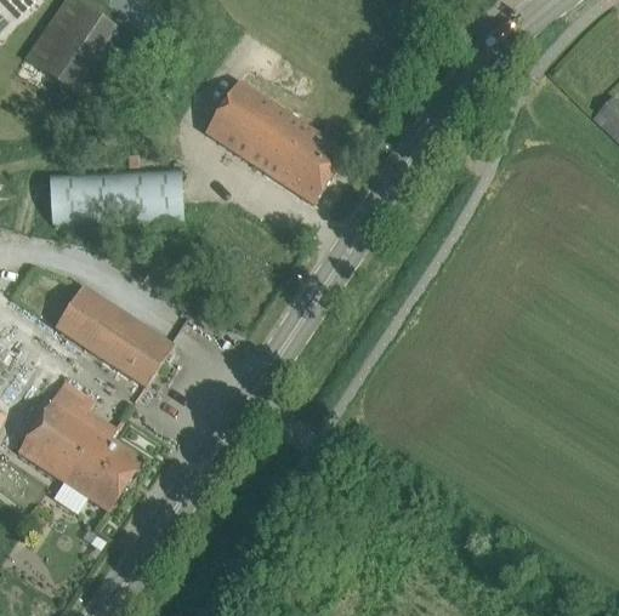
[(61,0),(26,57),(77,91),(120,23),(83,0),(61,0)]
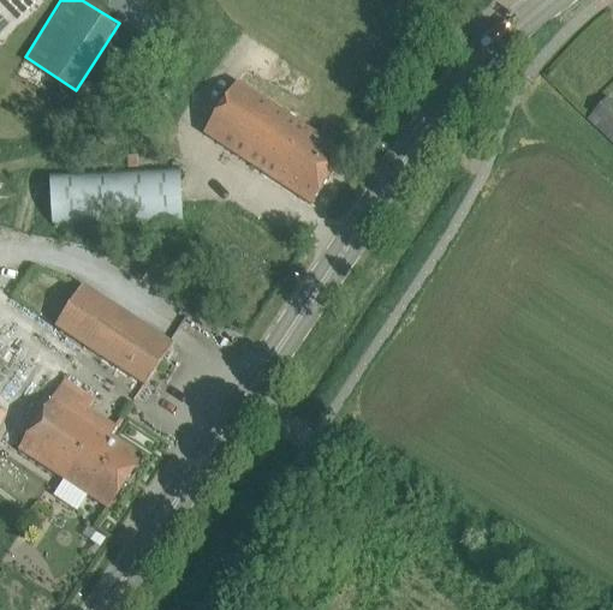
[(117,0),(141,22),(154,6),(147,0),(117,0)]
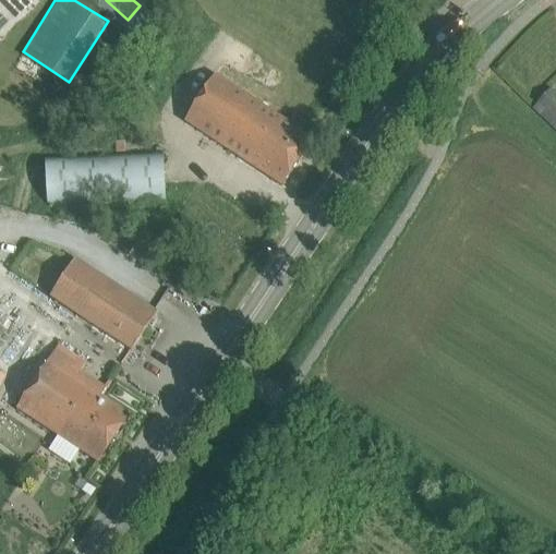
[(312,136),(215,72),(184,118),(281,182),(312,136)]
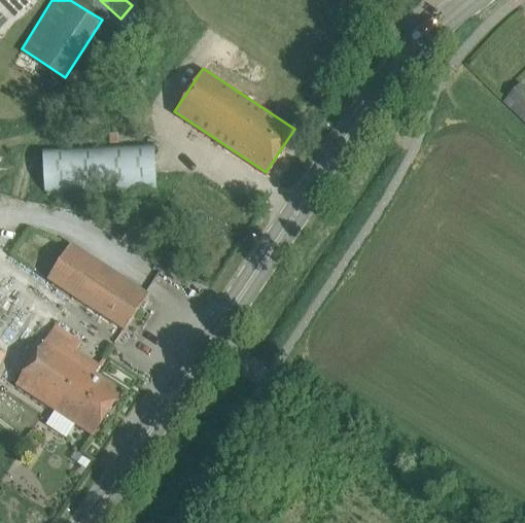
[(502,98),(517,112),(524,118),(524,88),(518,81),(502,98)]
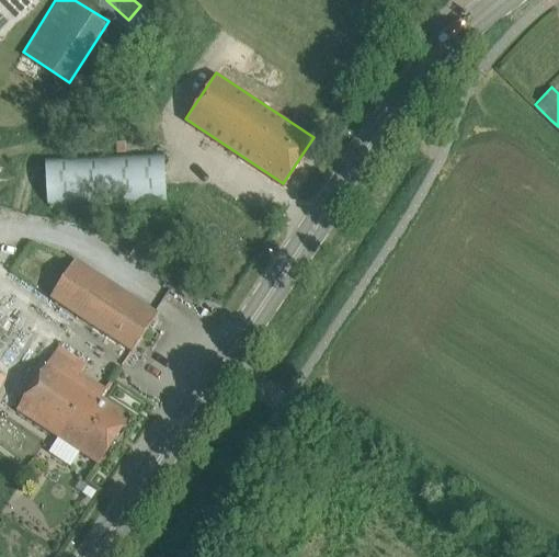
[(44,161),(46,203),(163,196),(160,154),(145,155),(144,139),(113,140),(114,157),(44,161)]
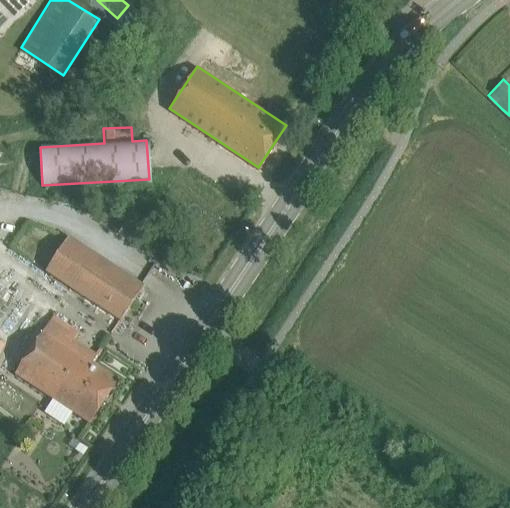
[(140,284),(69,236),(47,269),(118,317),(117,318),(119,319),(143,283),(141,282),(140,284)]
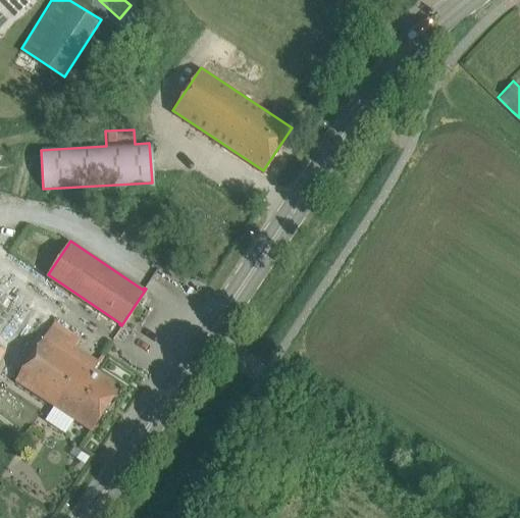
[(74,344),(79,337),(56,322),(18,380),(92,429),(121,385),(94,367),(103,353),(101,352),(97,358),(74,344)]
